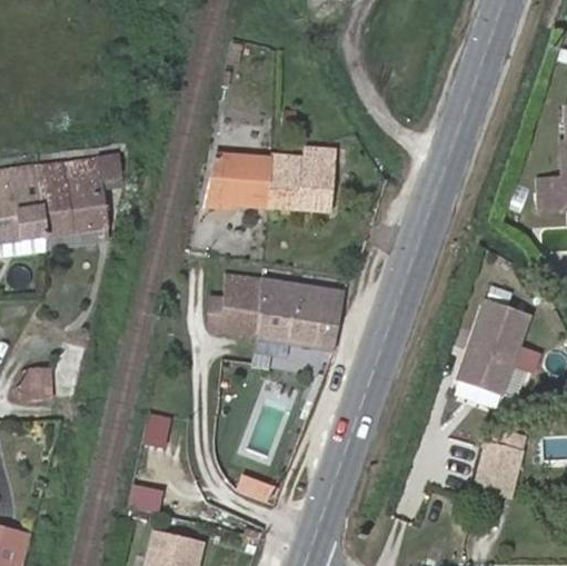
[(549,179),(551,209),(566,208),(566,140),(563,140),(565,178),(549,179)]
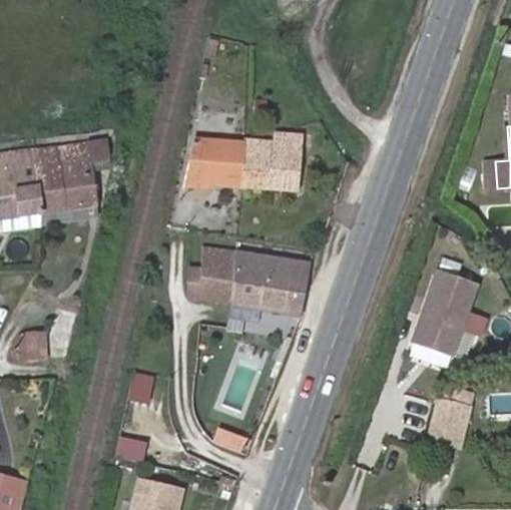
[(277,130),(276,139),(247,137),(246,140),(243,182),(300,186),(304,132),(277,130)]
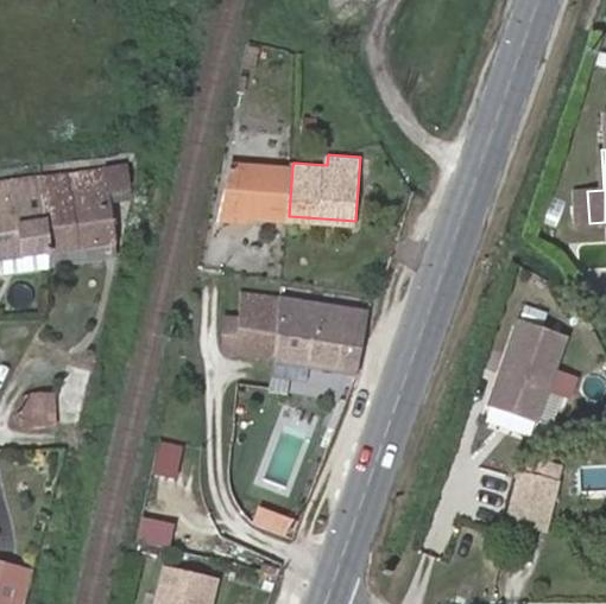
[(232,161),(221,215),(244,217),(244,214),(289,217),(289,216),(292,166),(232,161)]
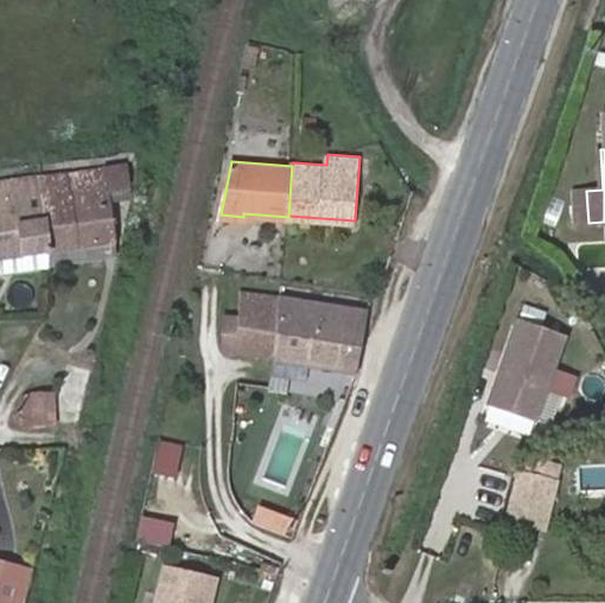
[(53,248),(115,239),(108,186),(128,184),(126,164),(43,175),(53,248)]
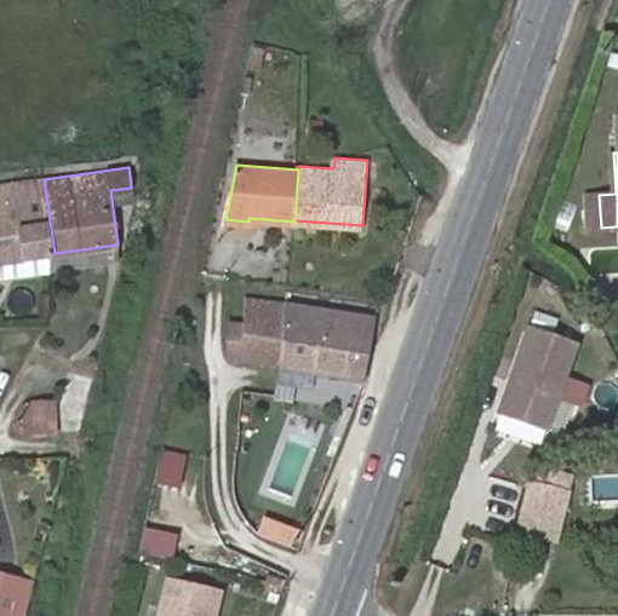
[(0,235),(4,260),(55,253),(44,179),(0,184),(0,235)]
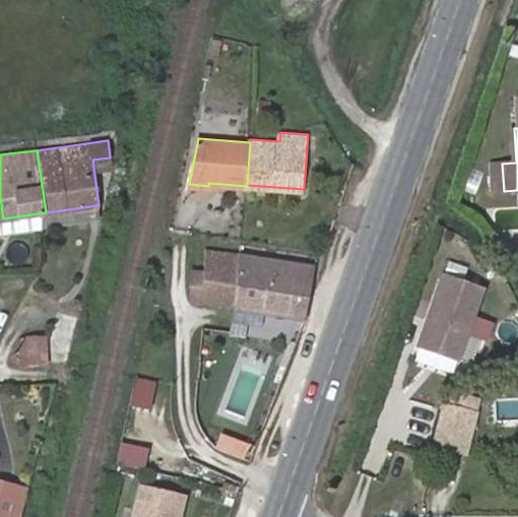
[(517,204),(496,204),(495,227),(517,227),(517,204)]
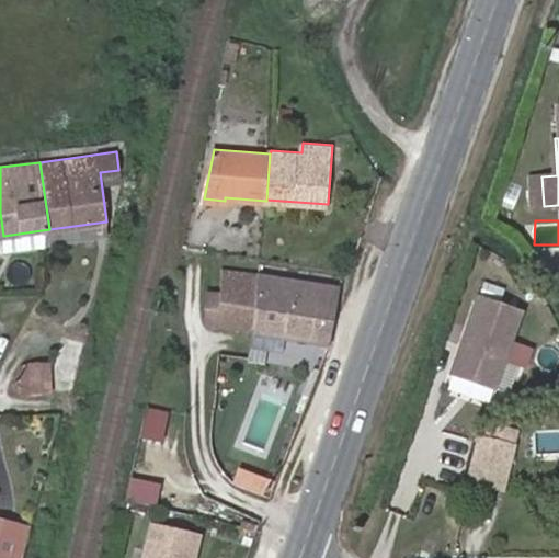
[(107,232),(106,221),(49,229),(50,240),(107,232)]
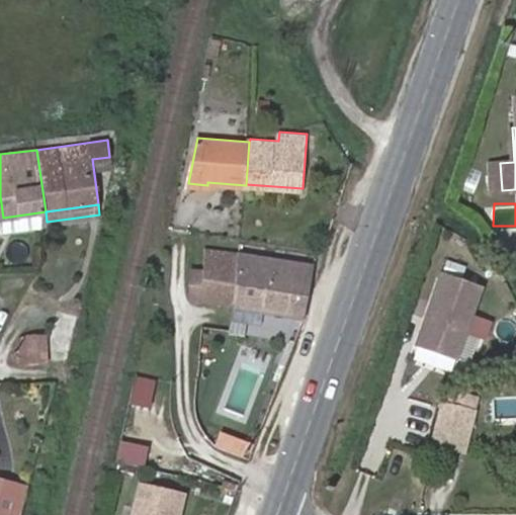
[(47,222),(46,211),(3,218),(5,228),(47,222)]
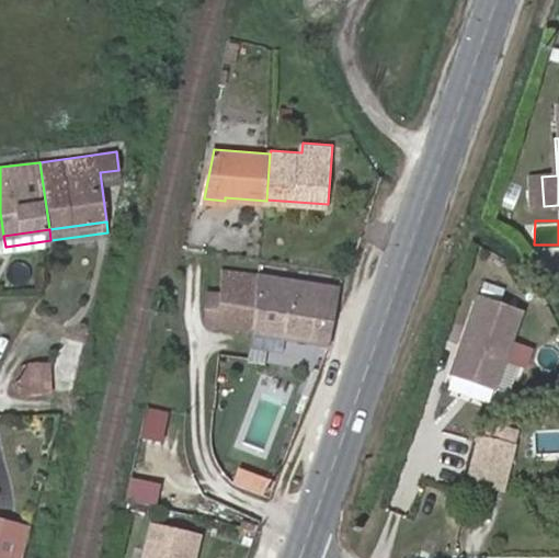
[(339,285),(228,270),(226,294),(208,292),(206,320),(330,340),(339,285)]
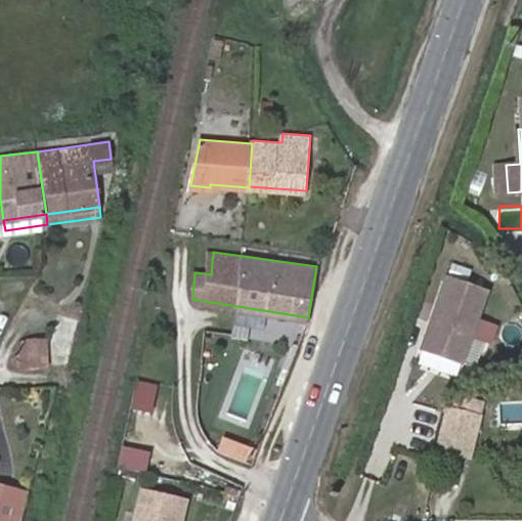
[(466,363),(492,285),(446,270),(421,348),(466,363)]
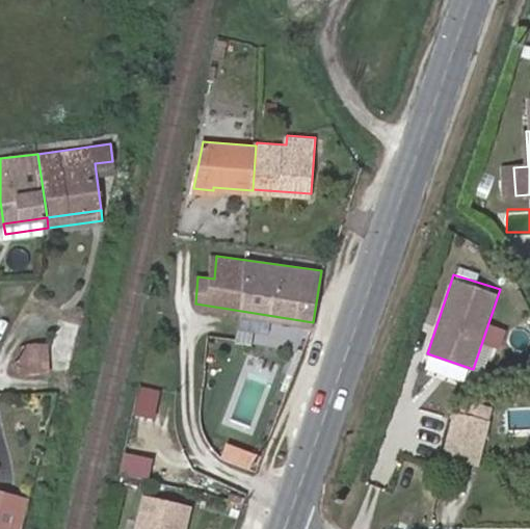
[(260,337),(254,352),(286,365),(292,348),(260,337)]
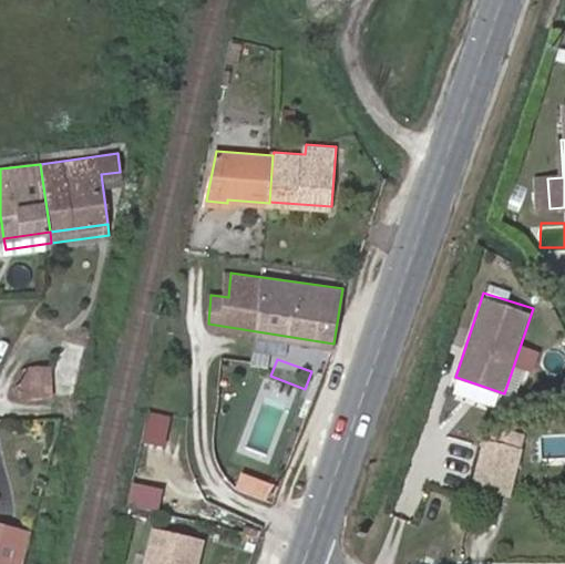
[(24,382),(26,395),(62,393),(61,367),(24,367),(24,382)]
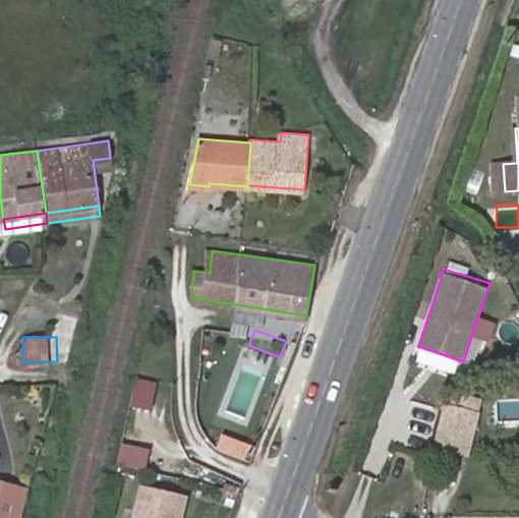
[(139,373),(132,401),(154,407),(161,380),(139,373)]
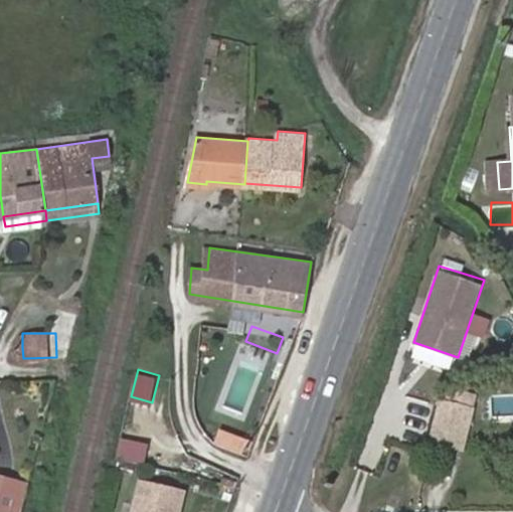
[(466,450),(473,408),(440,402),(432,443),(466,450)]
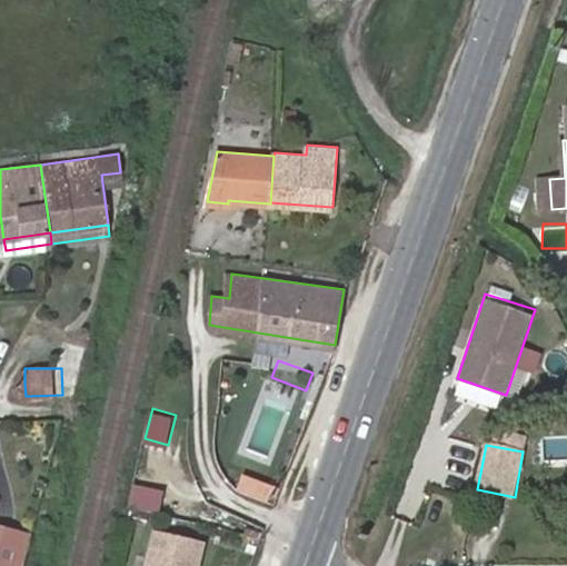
[(136,479),(130,505),(161,510),(166,486),(136,479)]
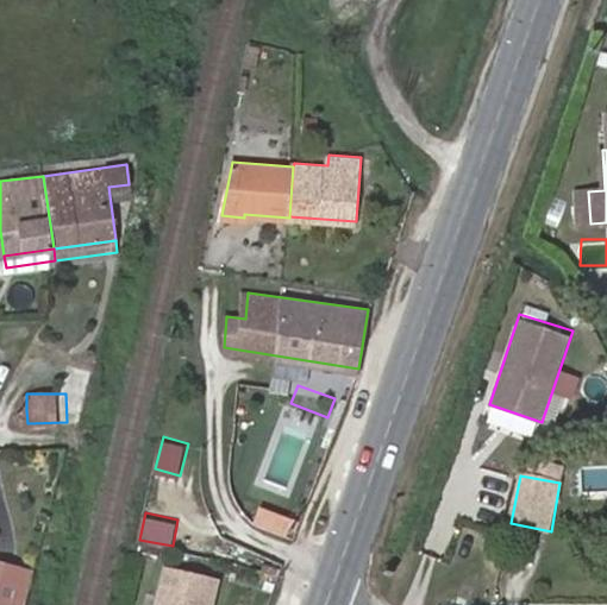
[(0,604),(20,604),(30,567),(0,560),(0,604)]
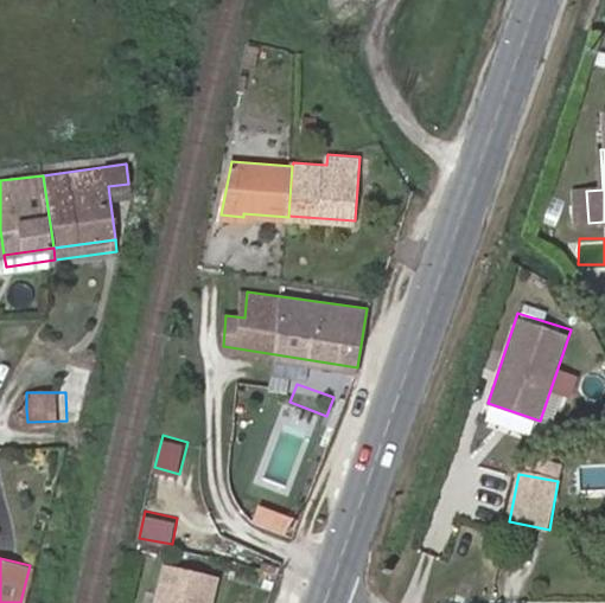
[(209,602),(216,578),(166,566),(157,602),(209,602)]
